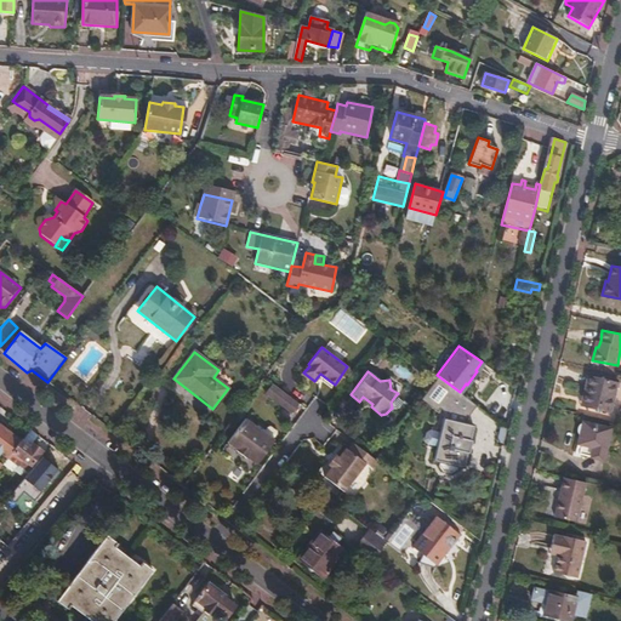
[(463,419),(476,404),(460,392),(437,375),(420,398),(434,410),(438,406),(446,412),(445,416),(442,416),(438,428),(437,429),(433,443),(434,444),(431,457),(438,459),(437,463),(440,469),(448,472),(454,468),(455,463),(461,465),(465,451),(466,451),(469,438),(468,437),(472,423),(463,422),(463,419)]
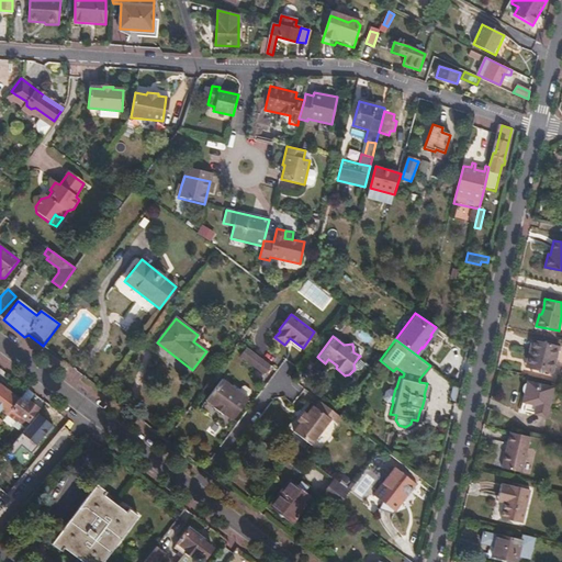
[(560,346),(532,339),(525,368),(553,373),(560,346)]
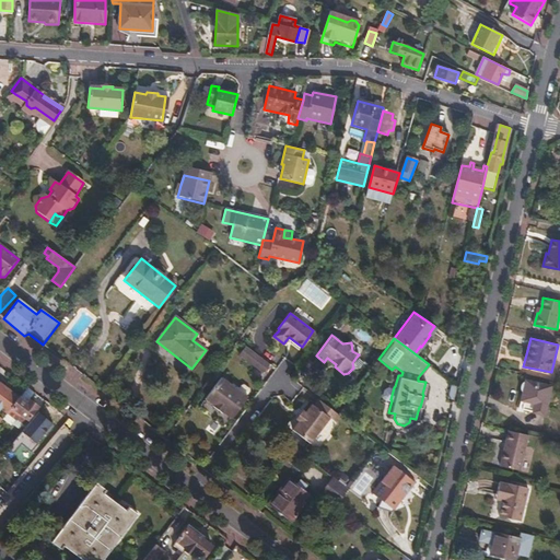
[(268,364),(244,347),(237,356),(261,373),(268,364)]
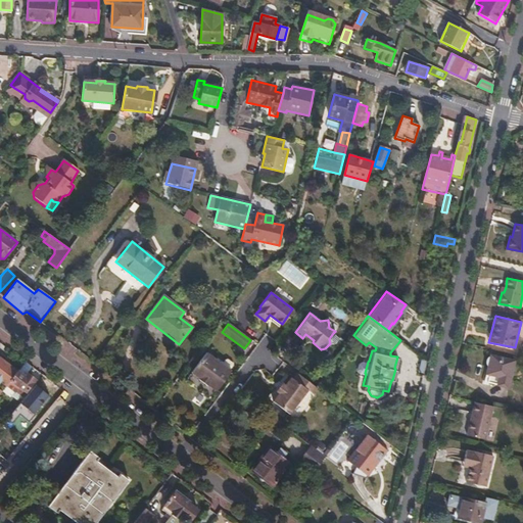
[(228,370),(221,364),(204,352),(190,372),(198,378),(197,379),(215,391),(230,371),(228,370)]
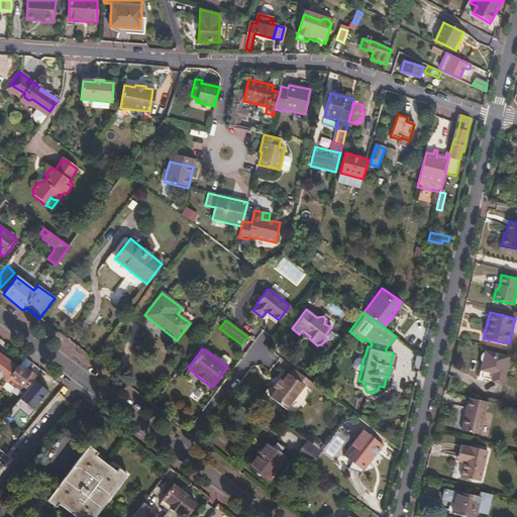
[(493,373),(491,380),(502,383),(508,356),(486,351),(481,369),(493,373)]
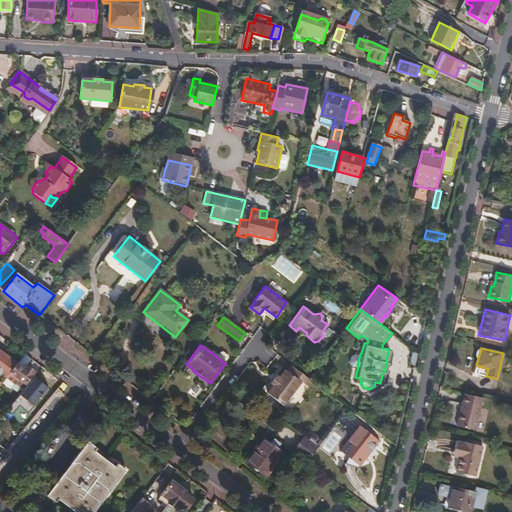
[(0,371),(7,377),(18,362),(1,349),(0,349),(0,371)]
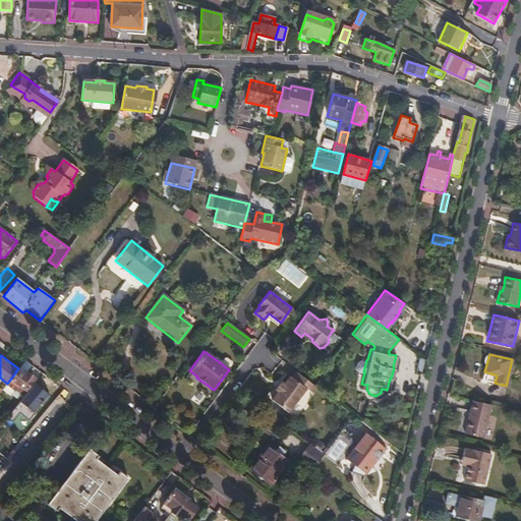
[(225,356),(220,362),(227,368),(232,361),(225,356)]
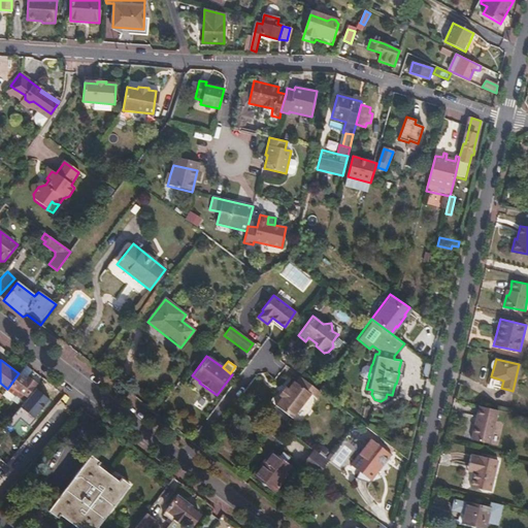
[(22,375),(19,373),(7,389),(23,400),(37,382),(25,372),(22,375)]
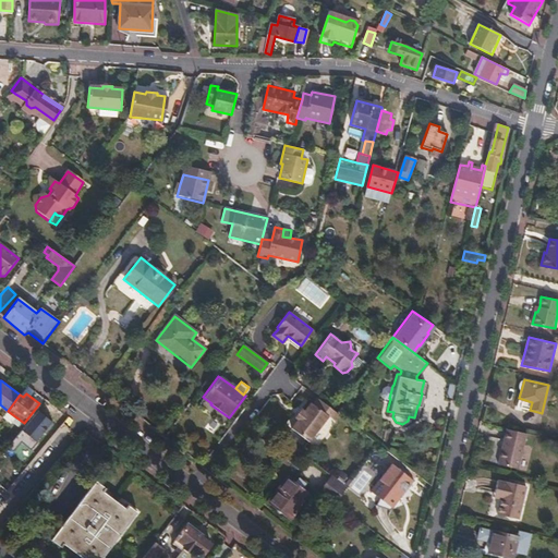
[(334,421),(339,414),(336,412),(315,397),(302,411),(301,410),(294,417),(296,419),(290,427),(306,440),(326,415),(334,421)]
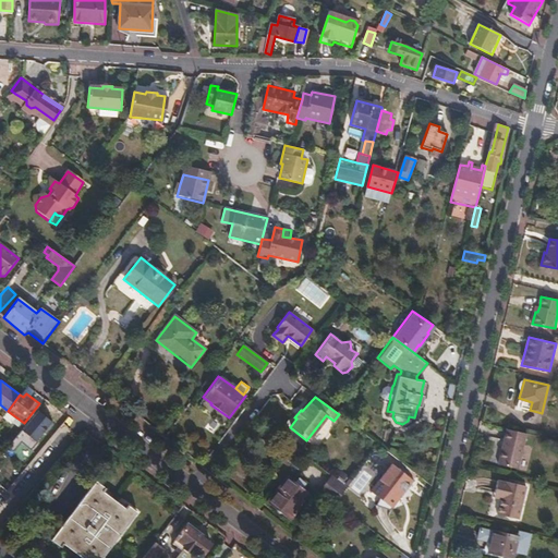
[(518,407),(530,410),(532,402),(519,398),(518,407)]
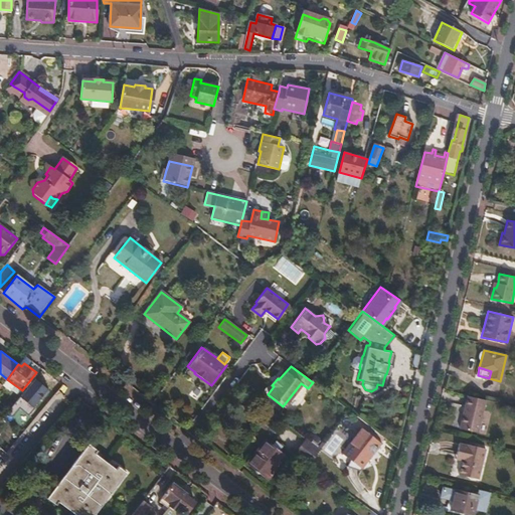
[(34,378),(9,412),(13,415),(21,406),(18,404),(23,399),(33,406),(46,389),(34,378)]
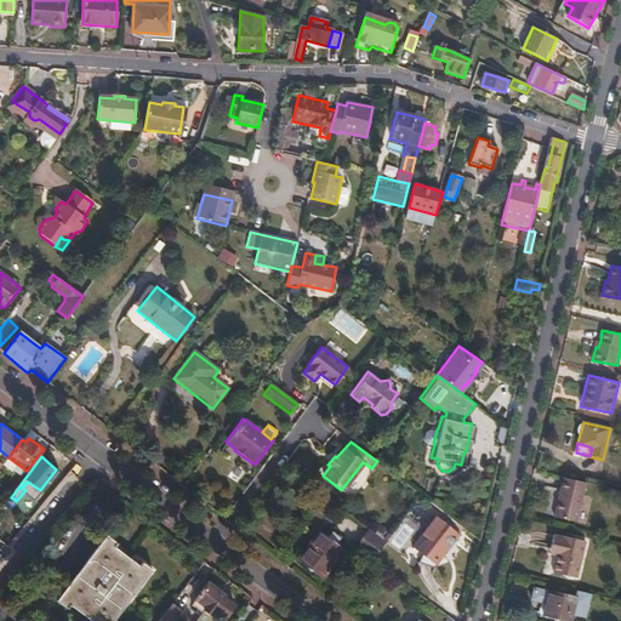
[(587,482),(565,477),(556,517),(576,522),(587,482)]
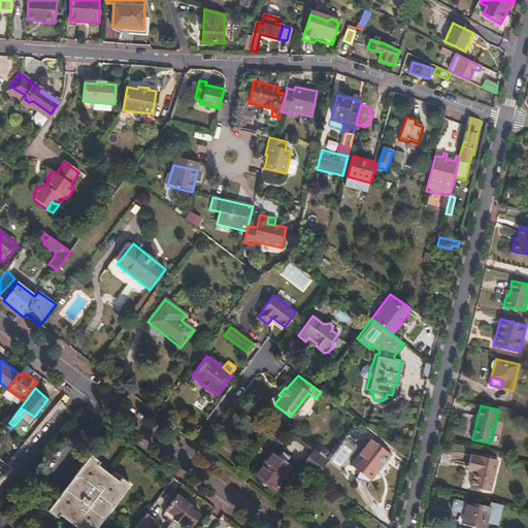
[(370,437),(351,463),(371,480),(391,454),(370,437)]
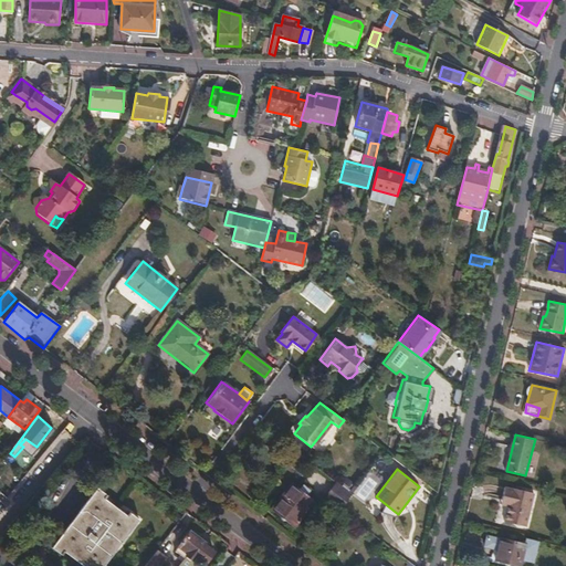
[(0,483),(4,488),(10,481),(0,473),(0,483)]
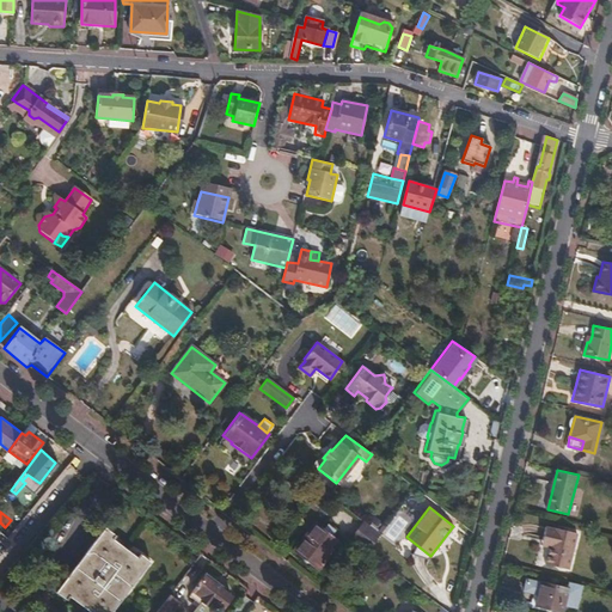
[(350,538),(360,545),(367,551),(379,534),(362,521),(350,538)]
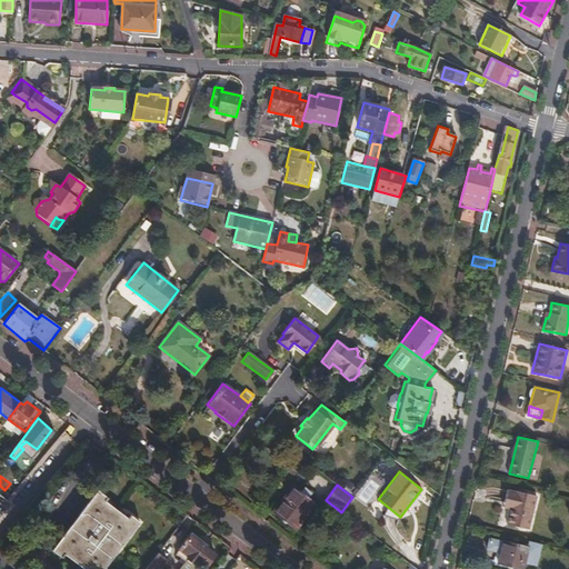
[(273,512),(296,530),(316,505),(307,498),(311,492),(305,487),(300,492),(292,487),(273,512)]
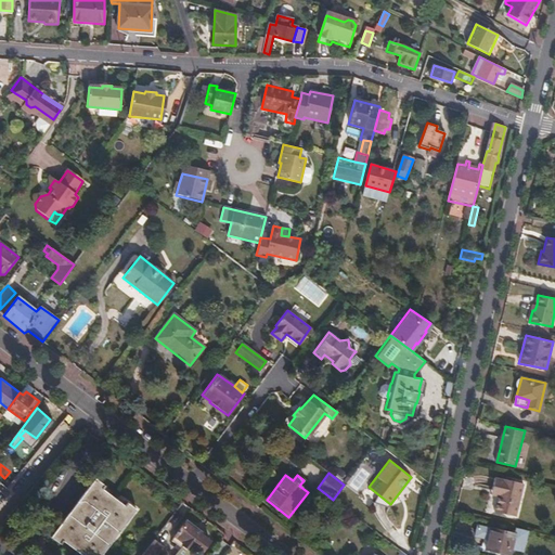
[(524,483),(495,477),(491,494),(498,497),(494,512),(516,516),(524,483)]
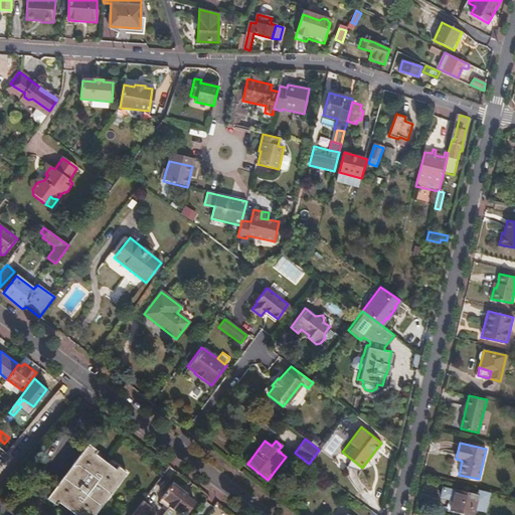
[(94,514),(127,473),(118,466),(114,471),(95,457),(99,451),(89,444),(48,498),(56,505),(60,500),(80,514),(94,514)]
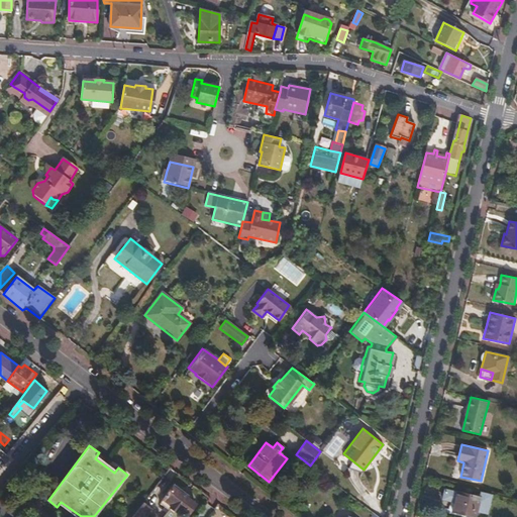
[(187,516),(196,504),(173,486),(161,502),(167,507),(169,505),(177,511),(176,515),(178,516),(187,516)]
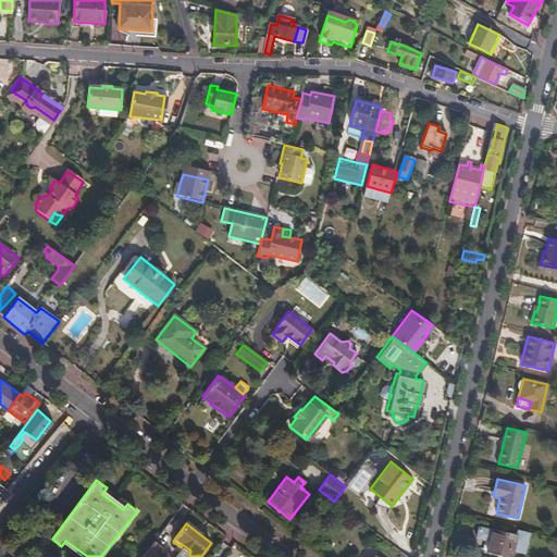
[(519,529),(517,535),(481,527),(480,528),(478,536),(479,537),(491,541),(489,551),(514,556),(515,551),(525,554),(531,532),(519,529)]
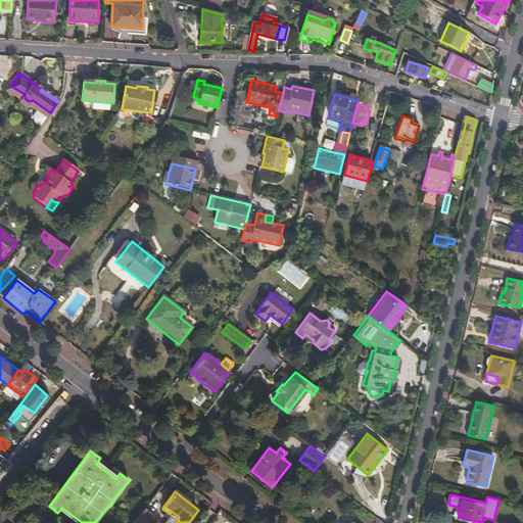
[(145,508),(134,522),(147,522),(153,515),(145,508)]
